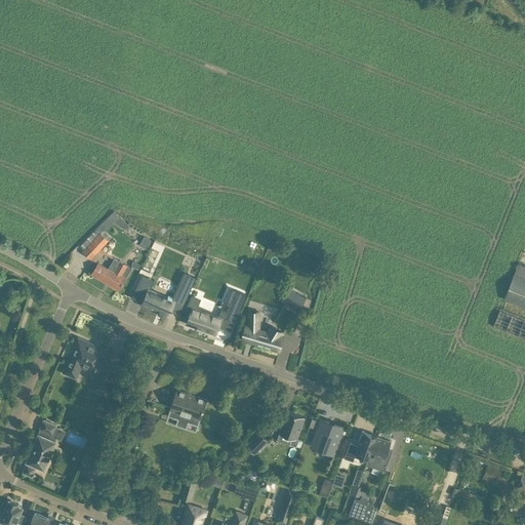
[(128,224),(119,215),(119,216),(113,211),(80,245),(81,246),(85,249),(83,251),(91,257),(97,250),(108,240),(111,237),(105,231),(114,221),(124,229),(128,224)]
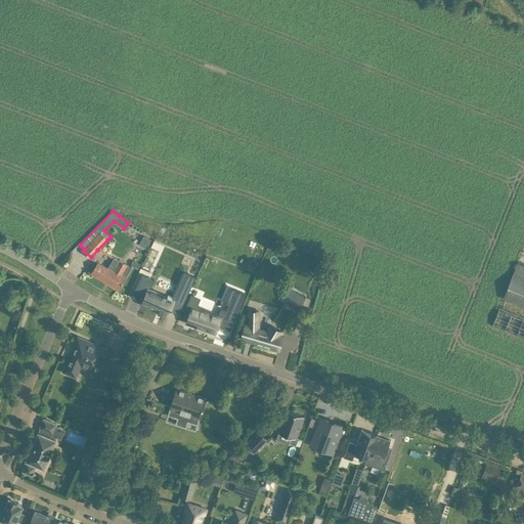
[(139,245),(146,249),(151,239),(143,235),(139,245)]
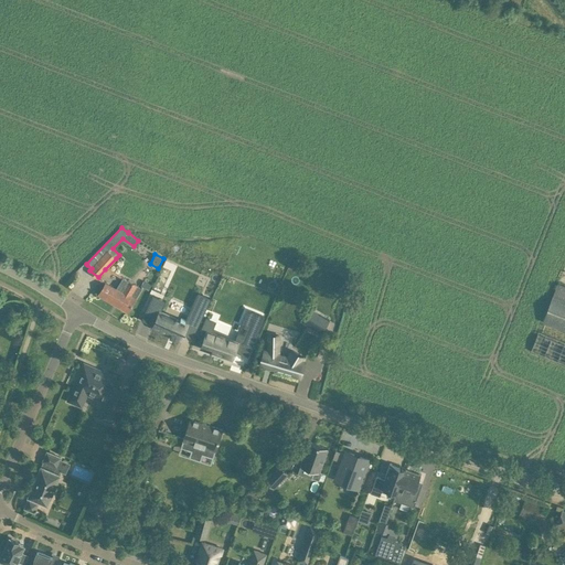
[(172,265),(162,288),(189,299),(194,288),(187,285),(188,281),(183,280),(187,272),(172,265)]
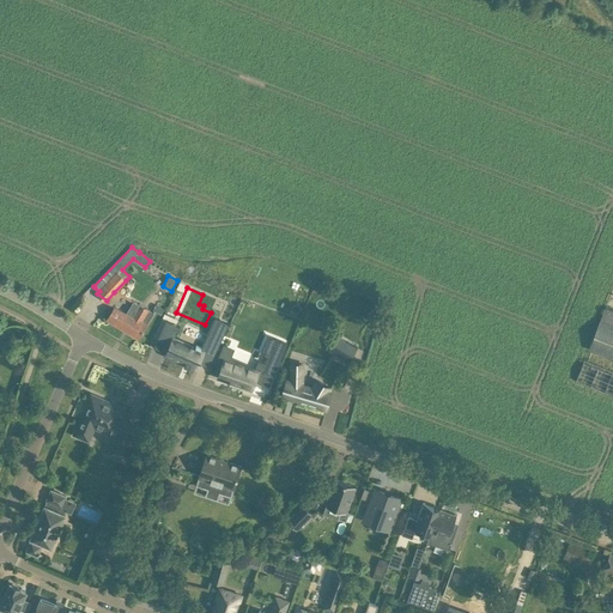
[(127,314),(115,307),(109,316),(129,328),(127,332),(139,339),(147,325),(153,314),(149,310),(139,304),(133,301),(127,314)]
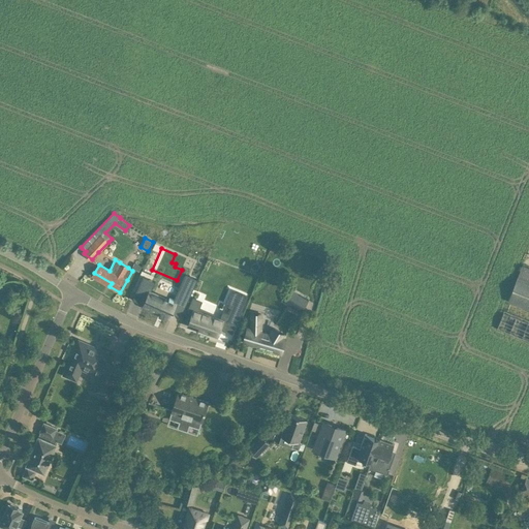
[(139,272),(142,267),(135,263),(134,262),(132,268),(139,272)]
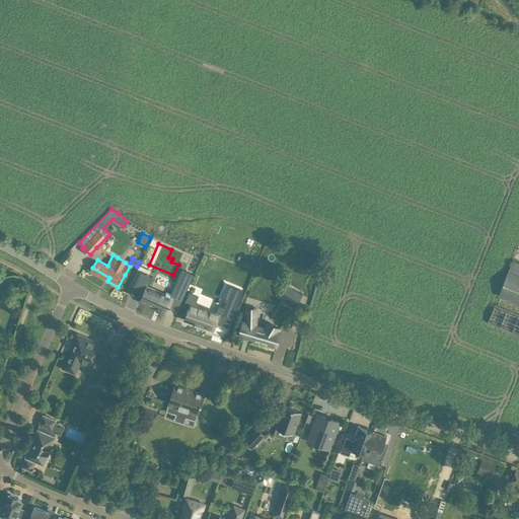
[(518,262),(513,260),(499,293),(518,302),(518,262)]
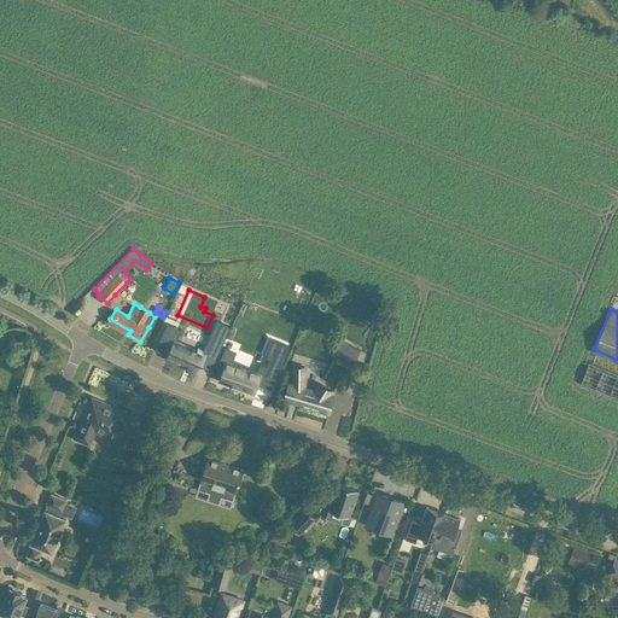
[(167,322),(158,342),(159,343),(161,338),(174,344),(167,359),(186,367),(186,368),(190,369),(191,371),(191,368),(197,372),(202,362),(211,367),(210,369),(211,369),(231,326),(225,338),(215,333),(205,354),(202,353),(203,350),(198,348),(197,350),(175,340),(179,332),(167,326),(168,322),(167,322)]
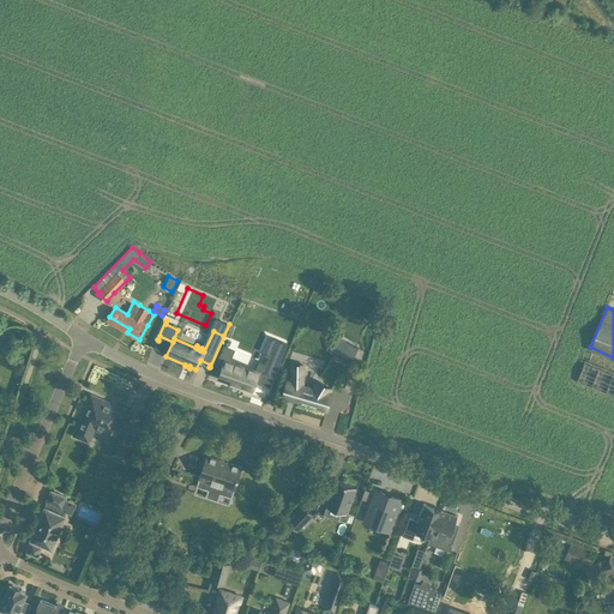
[(277,341),(265,369),(275,373),(288,344),(287,344),(277,341)]
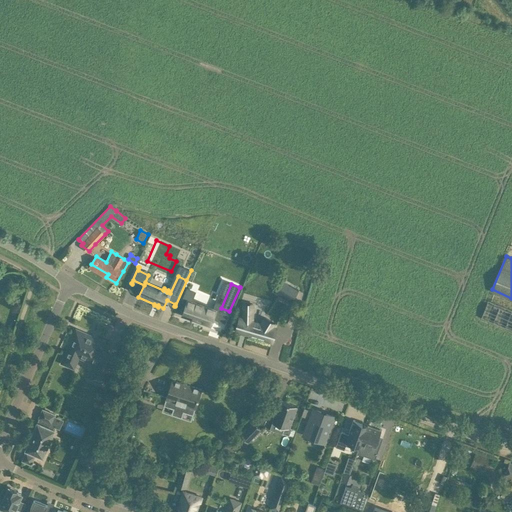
[(289,285),(282,297),(291,303),(299,291),(289,285)]
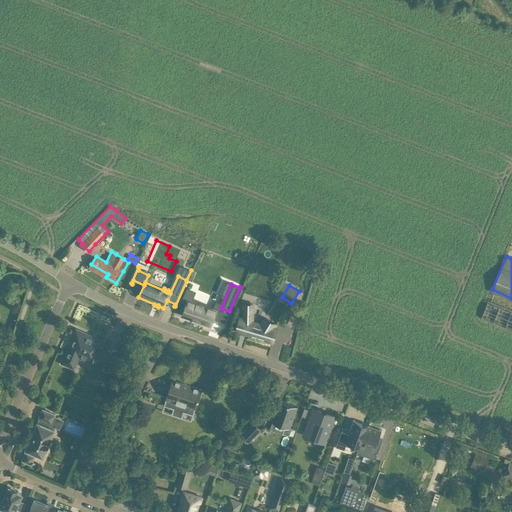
[(186,288),(181,300),(182,300),(187,302),(182,315),(190,318),(190,319),(191,319),(192,318),(197,320),(197,321),(208,324),(211,325),(216,309),(215,309),(191,300),(194,292),(187,288),(186,288)]
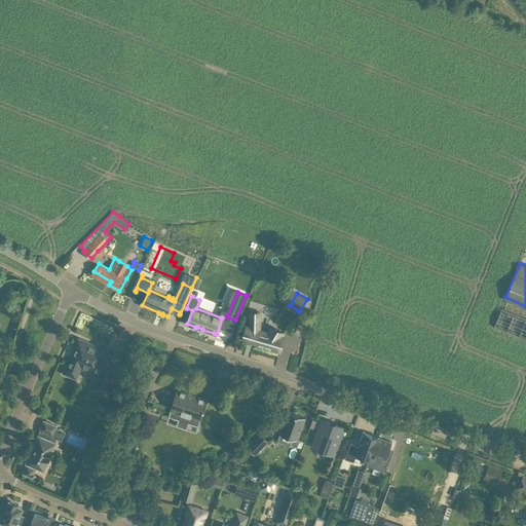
[(494,327),(525,339),(525,317),(501,308),(494,327)]
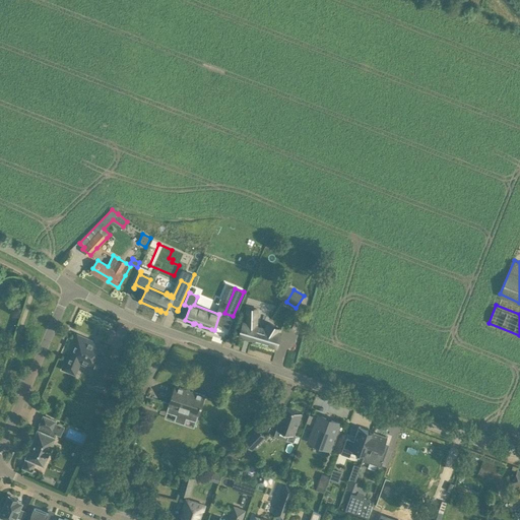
[(243,322),(239,336),(276,347),(280,333),(277,332),(279,329),(269,322),(265,329),(257,326),(257,309),(247,309),(247,323),(243,322)]
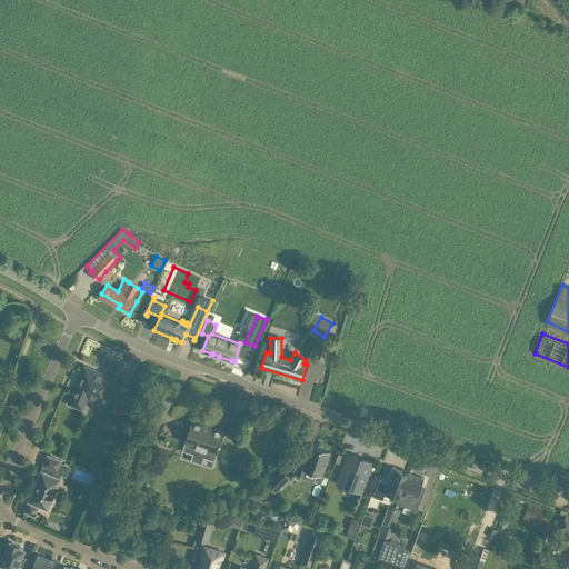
[(116,379),(85,366),(69,402),(82,409),(88,396),(108,405),(101,421),(115,427),(128,396),(111,389),(116,379)]
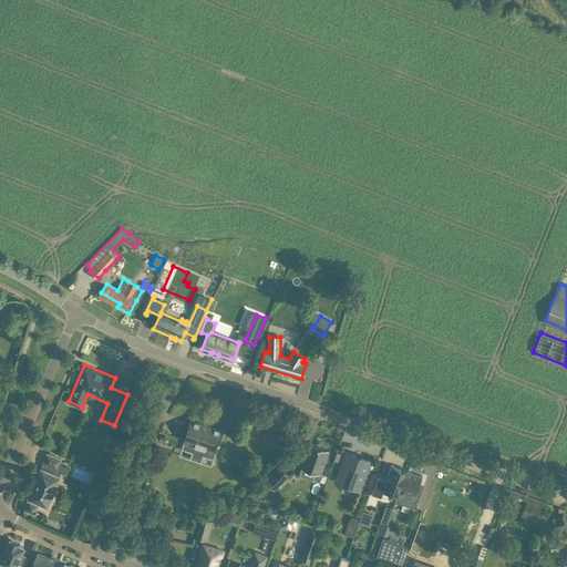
[(187,431),(184,442),(182,449),(192,452),(189,459),(202,463),(204,456),(214,460),(220,442),(224,431),(191,420),(187,431)]
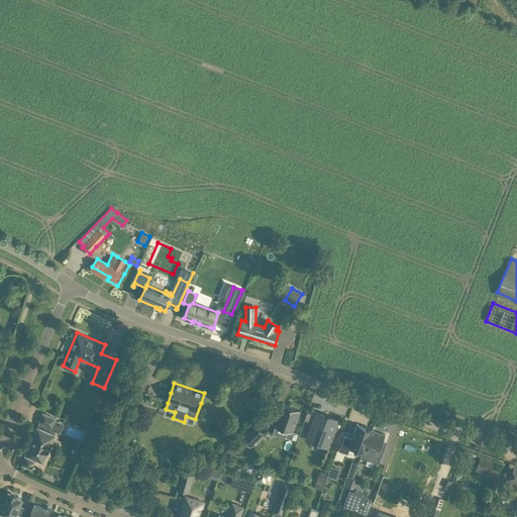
[(283,404),(275,426),(288,430),(285,437),(292,439),(295,432),(293,431),(300,410),(283,404)]
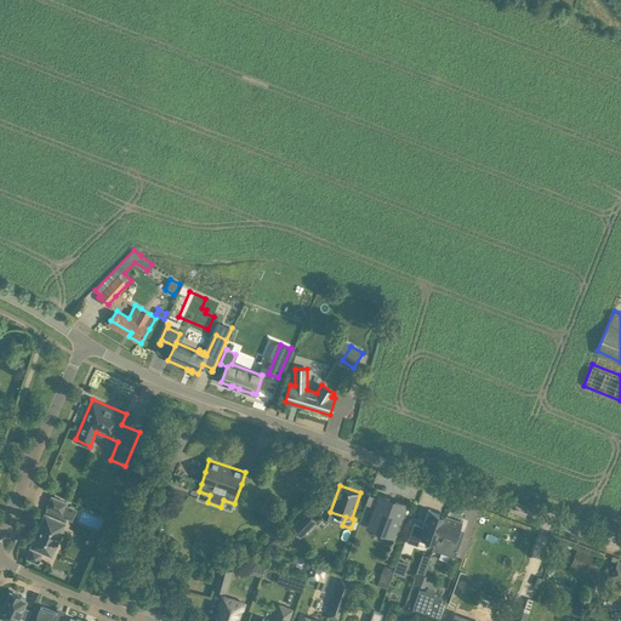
[(67,502),(52,496),(47,507),(49,507),(46,512),(45,511),(40,523),(39,523),(35,533),(36,533),(32,545),(34,546),(33,548),(32,548),(28,558),(38,563),(43,552),(41,552),(43,550),(52,554),(67,520),(60,517),(61,512),(62,513),(67,502)]
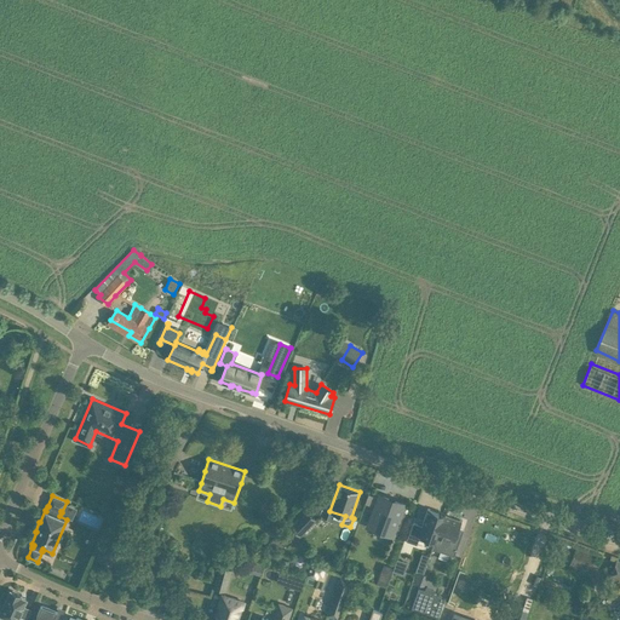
[(366,503),(374,505),(377,498),(369,495),(366,503)]
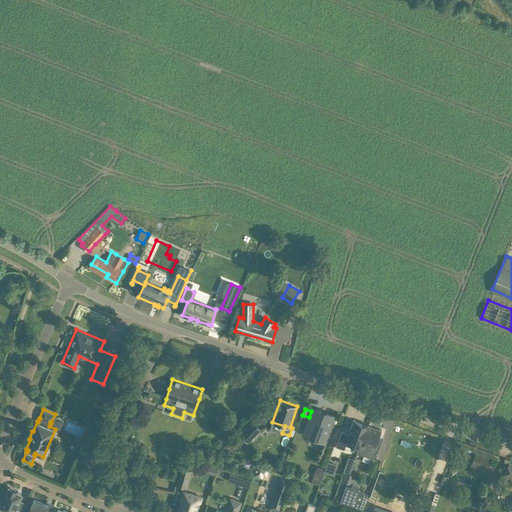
[(314,410),(305,433),(324,440),(333,417),(314,410)]
